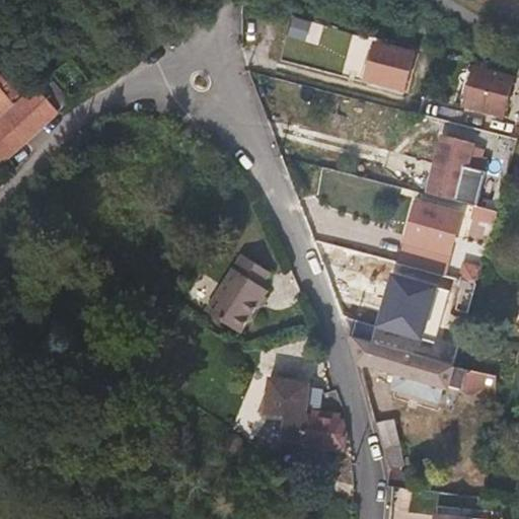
[(376,43),(373,53),(368,51),(360,80),(404,91),(415,53),(376,43)]
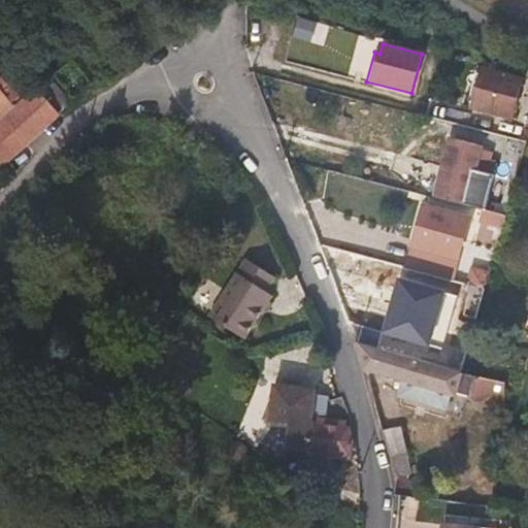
[(513,120),(523,79),(483,68),(477,89),(472,109),(513,120)]
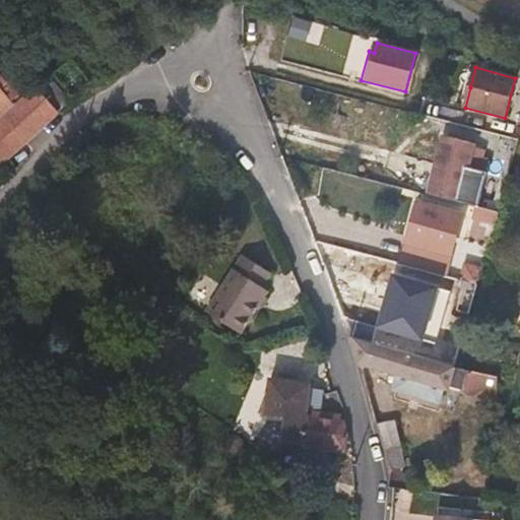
[(0,85),(5,81),(0,76),(0,117),(1,119),(0,120),(0,160),(1,164),(30,137),(59,112),(38,87),(37,86),(15,107),(0,88),(0,85)]
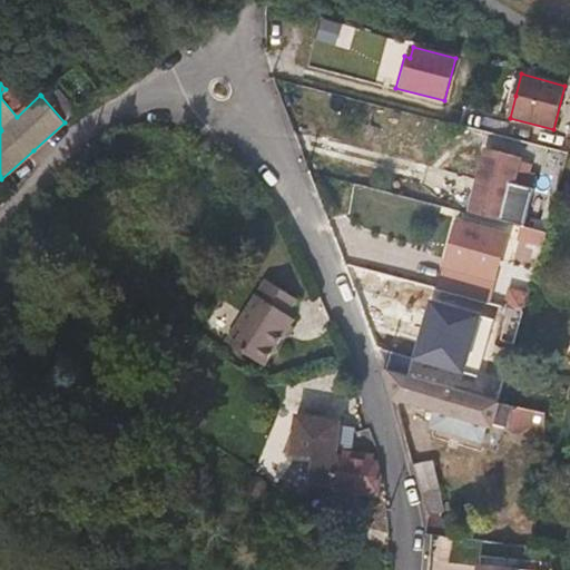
[(477,164),(473,180),(477,180),(469,213),(523,227),(534,187),(531,186),(534,175),(528,174),(531,166),(519,163),(519,158),(481,148),(477,164)]
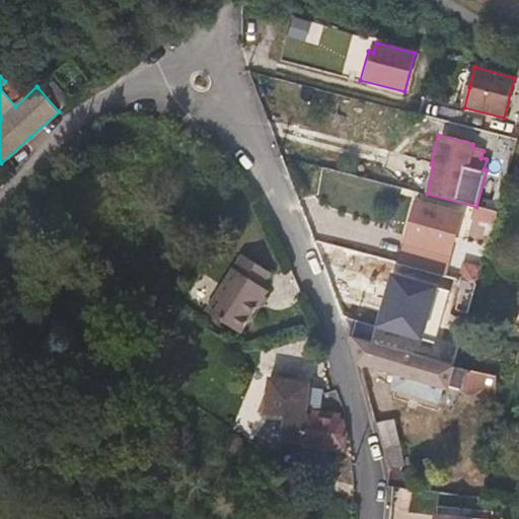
[(373,170),(353,166),(352,171),(373,176),(373,170)]
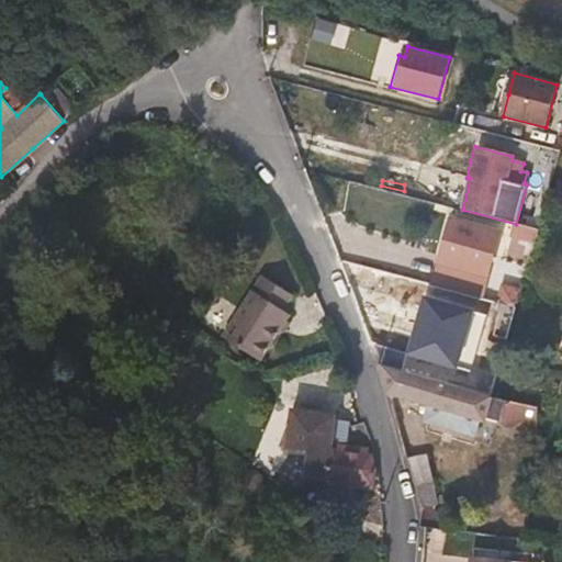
[(487,277),(501,233),(452,218),(446,240),(439,262),(487,277)]
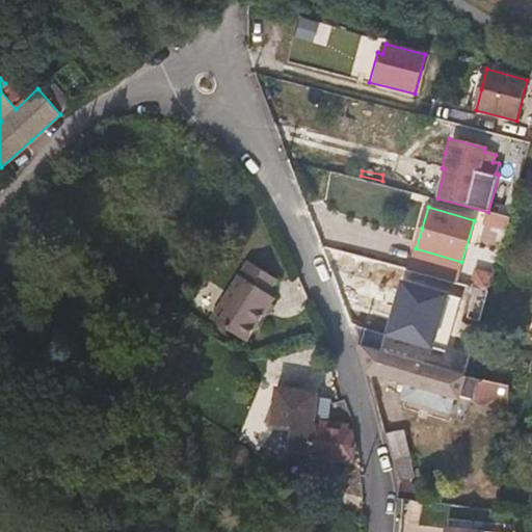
[(246,342),(274,297),(268,293),(277,280),(263,270),(248,261),(239,275),(211,319),(246,342)]
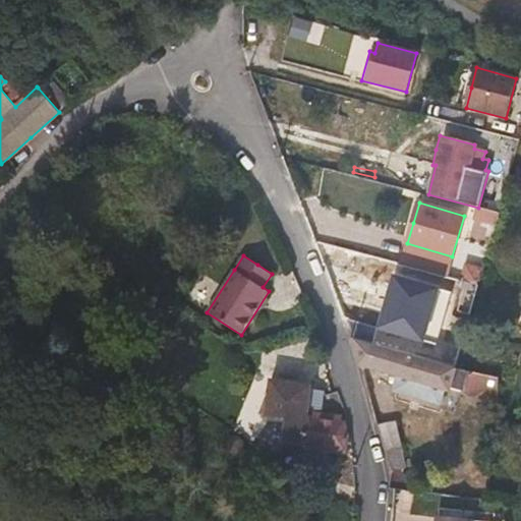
[(440,347),(454,302),(405,288),(399,310),(392,332),(440,347)]
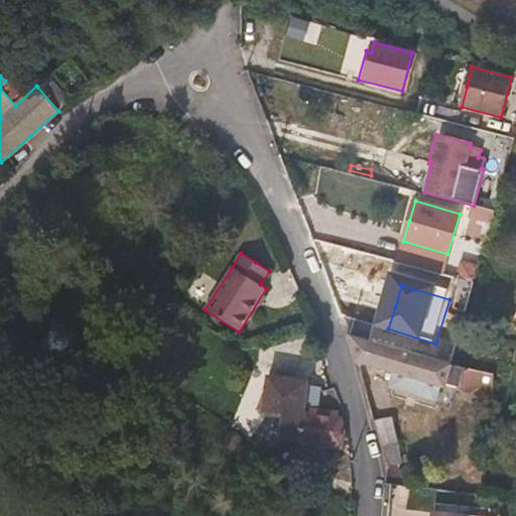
[(370,341),(374,325),(346,316),(353,336),(370,341)]
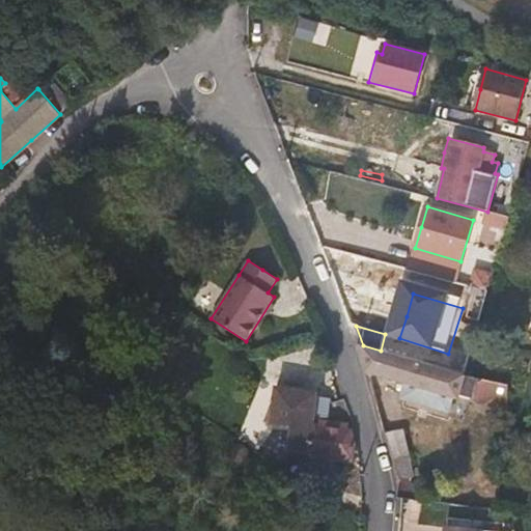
[(329,354),(325,340),(314,343),(318,356),(329,354)]
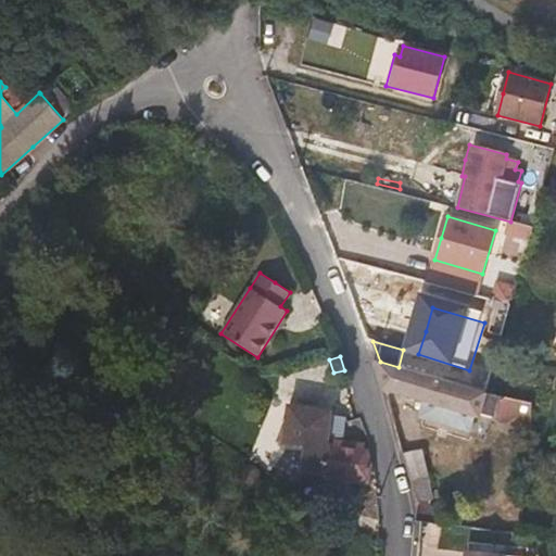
[(399,367),(380,362),(378,363),(381,376),(384,389),(482,417),(482,416),(493,418),(532,430),(532,404),(501,396),(500,396),(484,392),(399,367)]
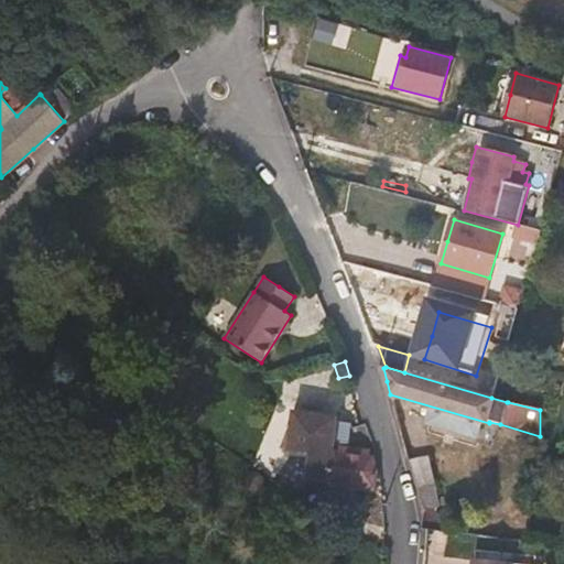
[(304,375),(282,380),(285,396),(307,390),(305,379),(304,375)]
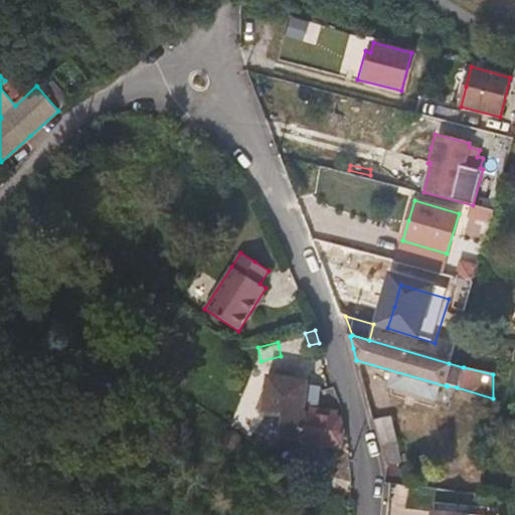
[(280,436),(281,436),(281,441),(289,442),(289,437),(300,439),(300,441),(343,447),(346,430),(341,430),(343,416),(339,416),(339,411),(317,408),(320,386),(307,384),(308,375),(277,371),(276,377),(266,376),(262,410),(283,412),(280,436)]
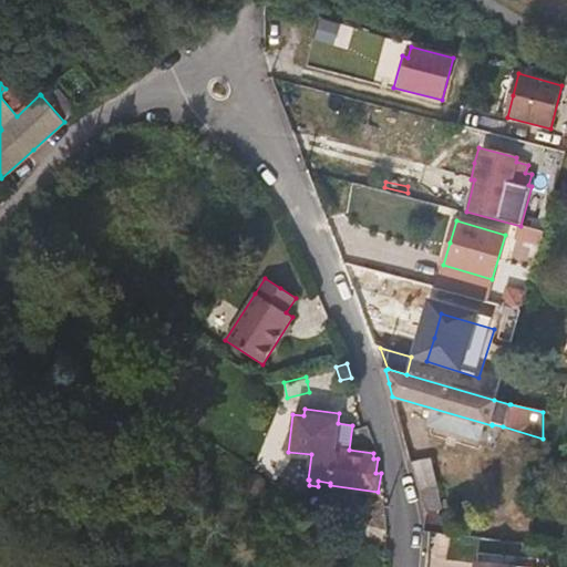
[(305,485),(307,457),(286,456),(285,484),(305,485)]
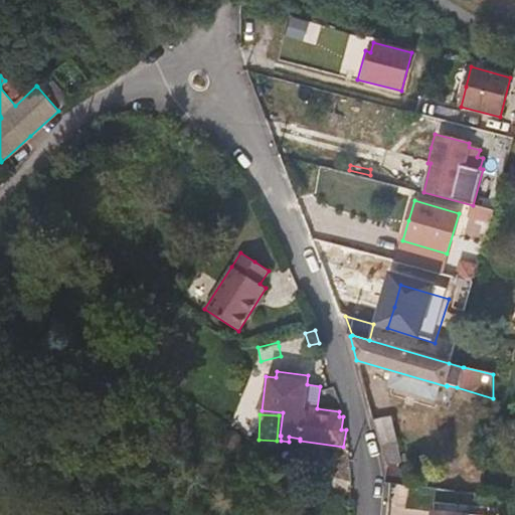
[(398,462),(400,461),(390,416),(373,420),(385,464),(398,462)]
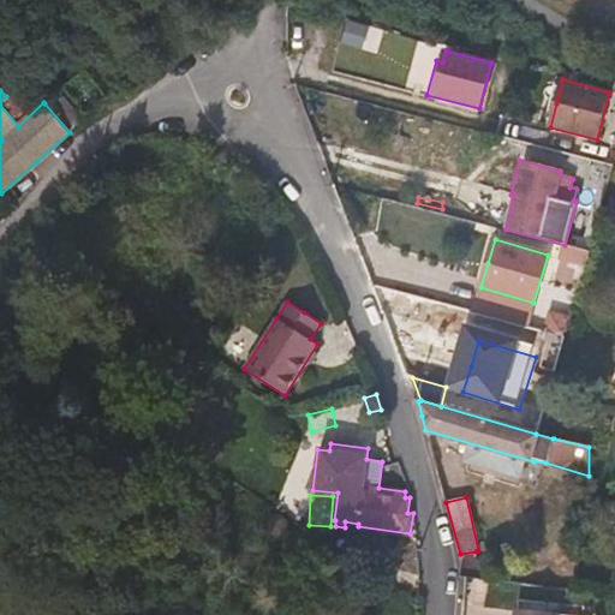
[(279,535),(288,519),(275,512),(267,527),(279,535)]
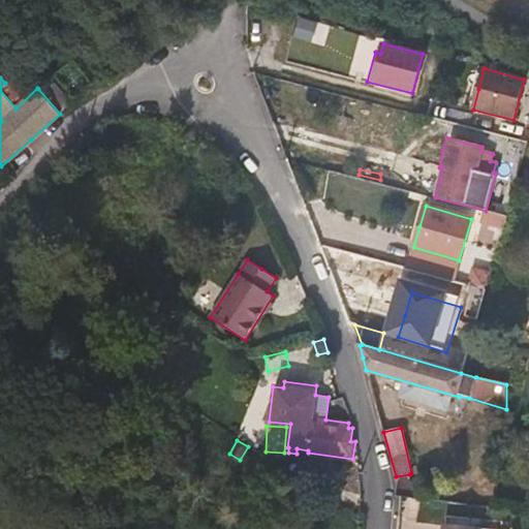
[(408,484),(409,474),(396,476),(397,480),(397,481),(408,484)]
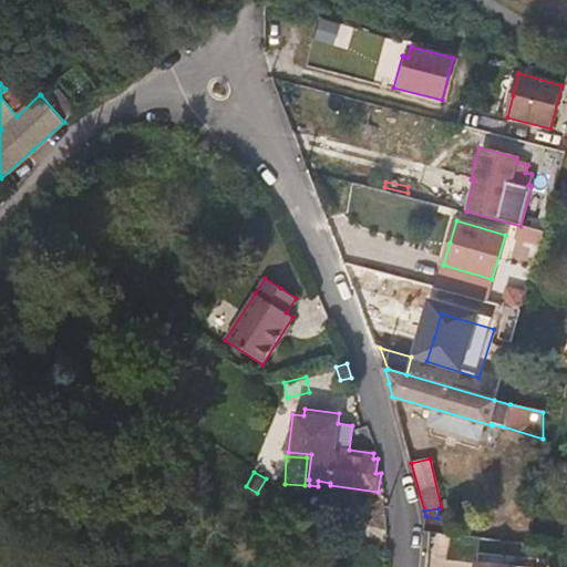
[(437,518),(425,516),(425,532),(455,535),(456,522),(437,518)]
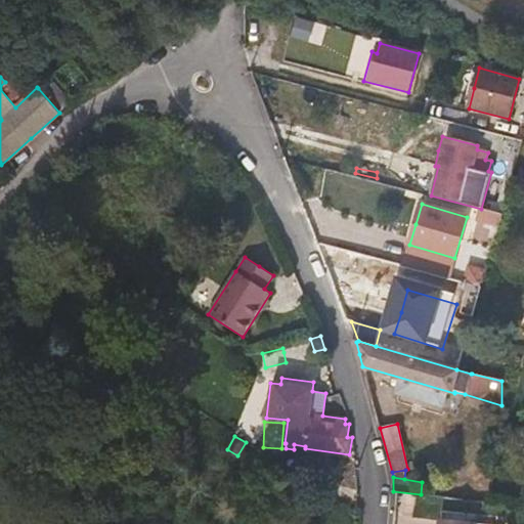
[(455,523),(456,516),(441,514),(441,521),(455,523)]
